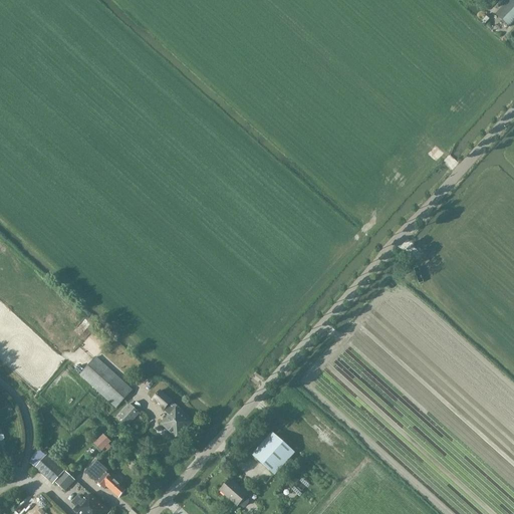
[(509,27),(513,21),(513,0),(509,0),(495,15),(509,27)]
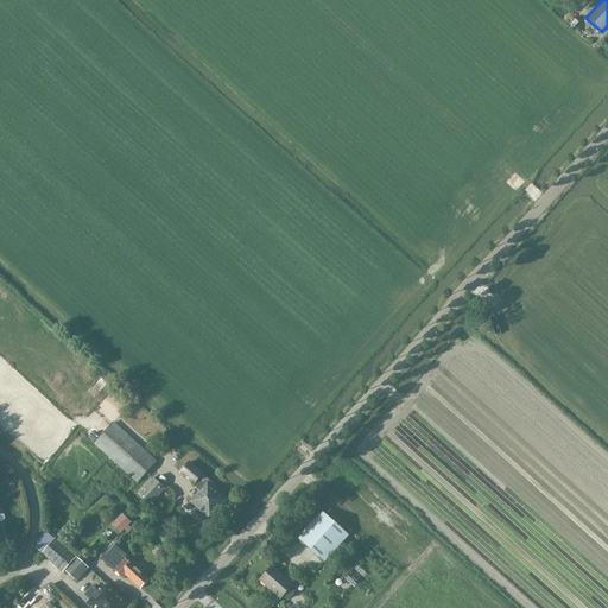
[(94,444),(137,483),(147,472),(157,462),(114,423),(94,444)]
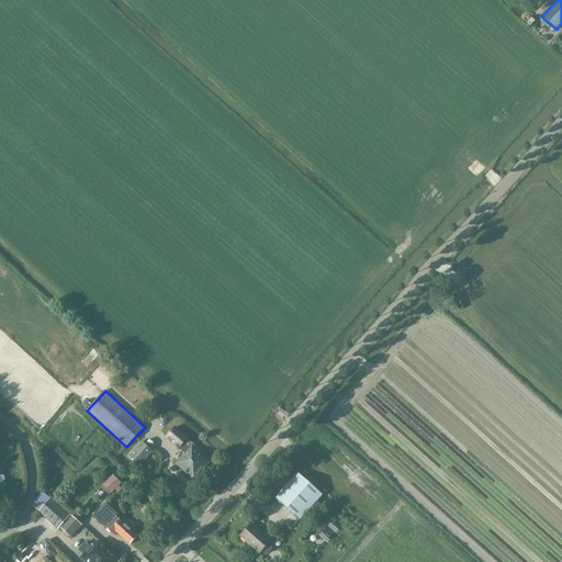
[(175,428),(166,438),(184,454),(176,464),(192,479),(197,473),(199,474),(212,460),(175,428)]
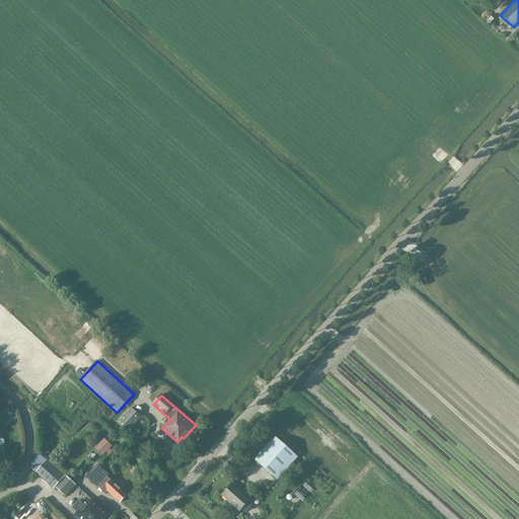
[(140,417),(131,409),(120,422),(129,430),(140,417)]
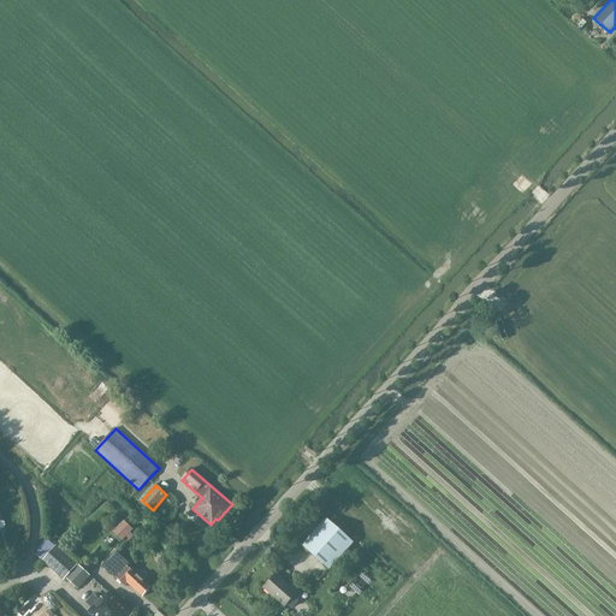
[(329,570),(353,543),(326,519),(302,546),(329,570)]
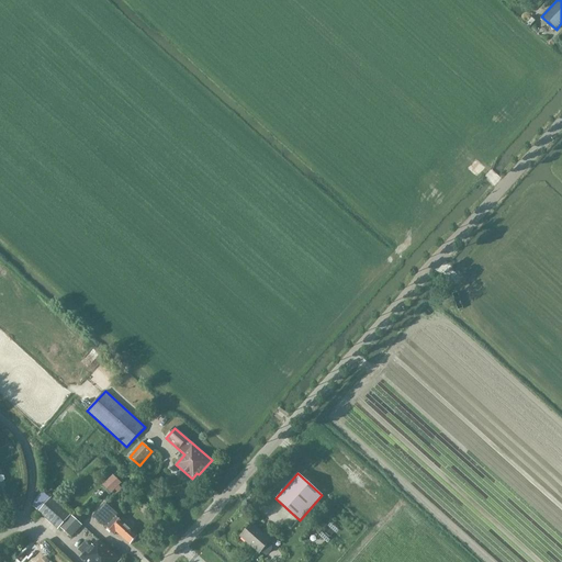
[(99,487),(108,480),(104,475),(96,483),(99,487)]
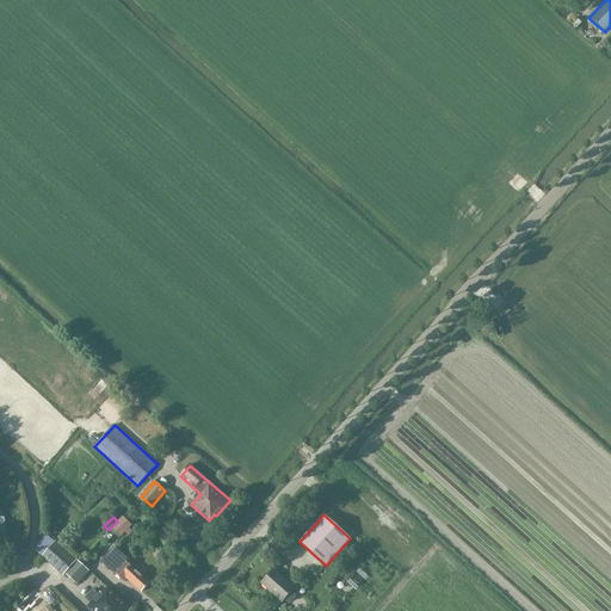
[(124,532),(131,525),(123,517),(116,524),(124,532)]
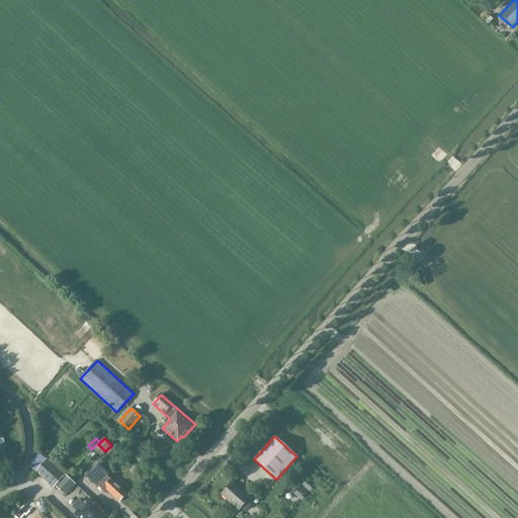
[(65,496),(75,485),(66,476),(65,477),(47,459),(35,471),(54,489),(55,487),(65,496)]
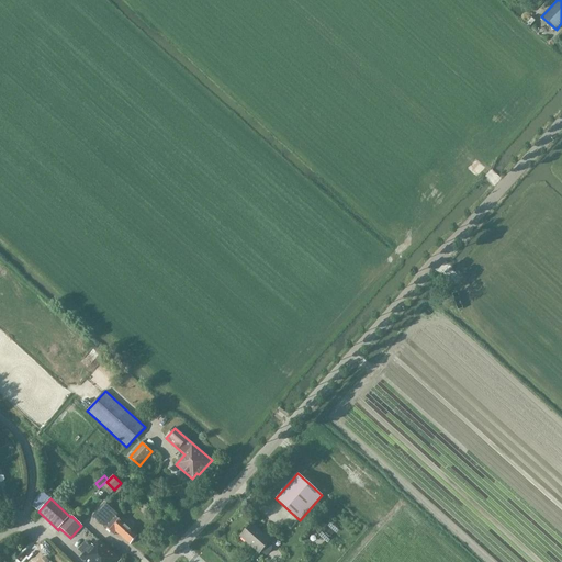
[(104,504),(93,517),(98,520),(111,532),(113,529),(130,544),(137,536),(115,516),(116,515),(104,504)]
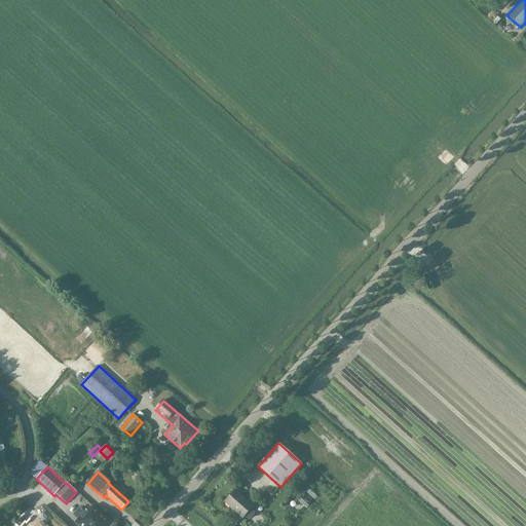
[(242,518),(243,517),(247,520),(250,520),(252,519),(254,516),(255,515),(255,514),(254,511),(252,509),(256,503),(250,497),(246,501),(235,491),(225,502),(242,518)]
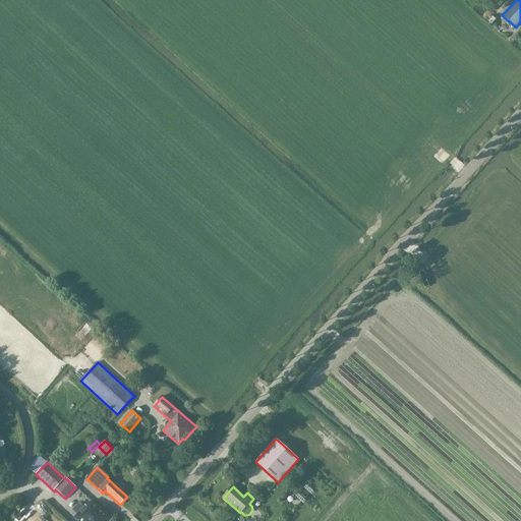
[(35,499),(29,504),(38,514),(44,509),(35,499)]
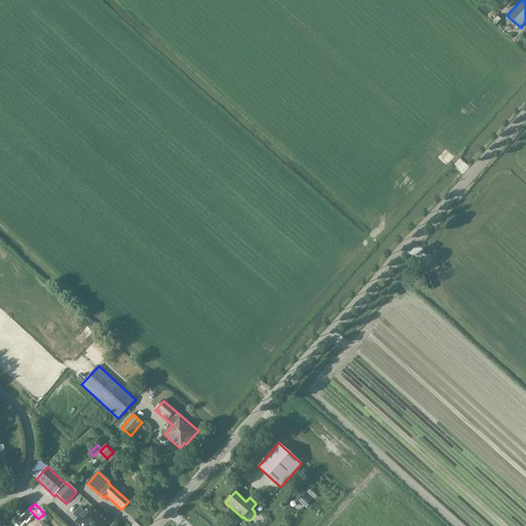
[(77,519),(74,522),(78,525),(110,525),(113,524),(92,505),(87,512),(85,510),(84,512),(79,506),(72,514),(77,519)]
